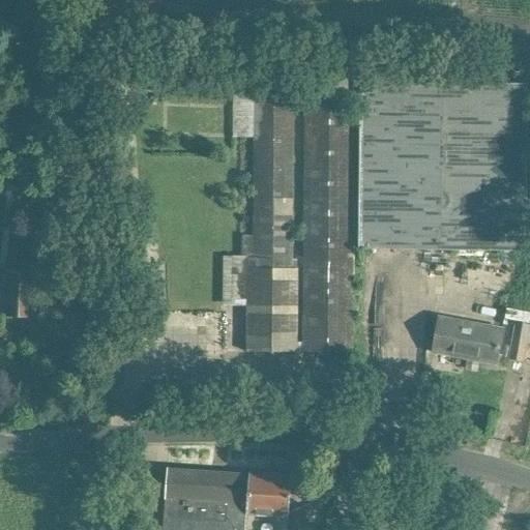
[(527,84),(361,82),(359,248),(525,251),(527,84)]
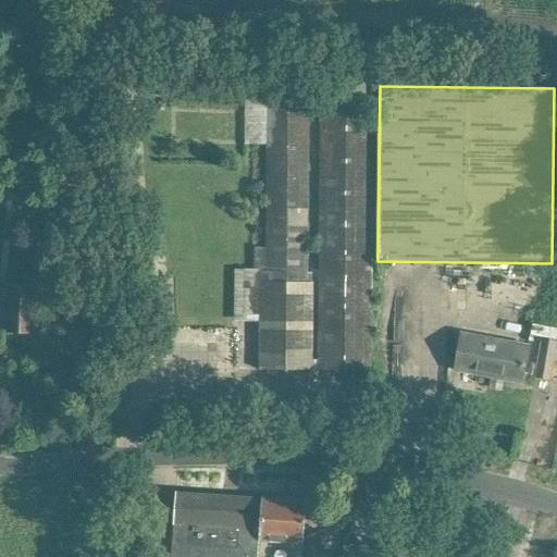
[(261,281),(260,347),(260,369),(314,370),(317,271),(308,271),(311,109),(271,108),(270,145),(268,281),(261,281)]
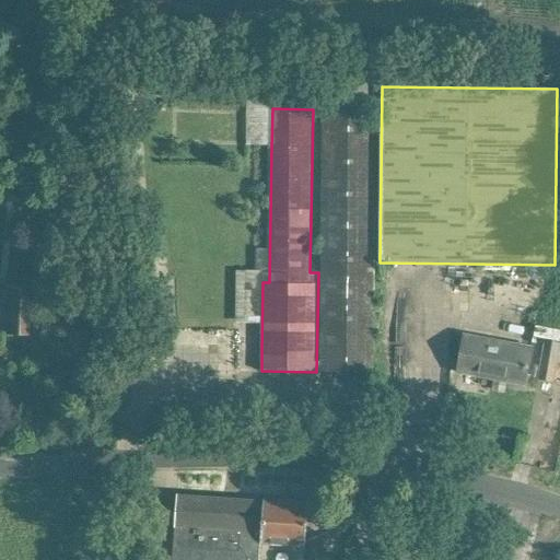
[(321,362),(321,372),(373,372),(373,350),(377,111),(325,109),(321,362)]
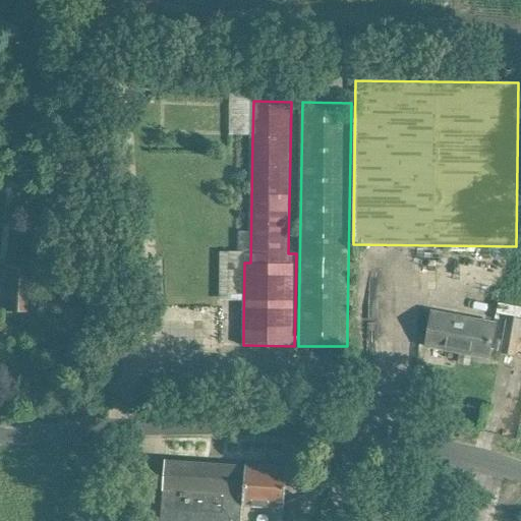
[(241,147),(240,111),(229,111),(230,147),(241,147)]
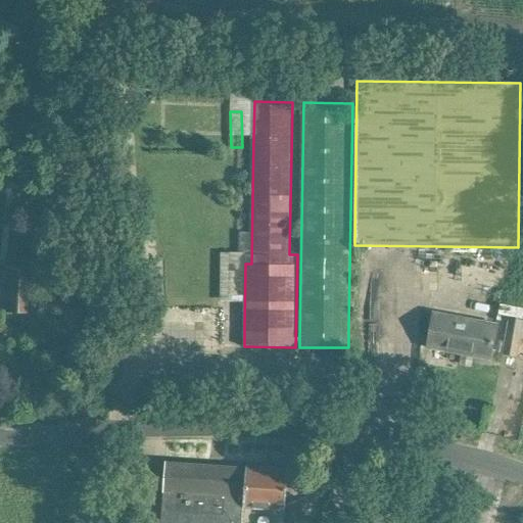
[(33,267),(5,266),(3,312),(31,313),(33,267)]
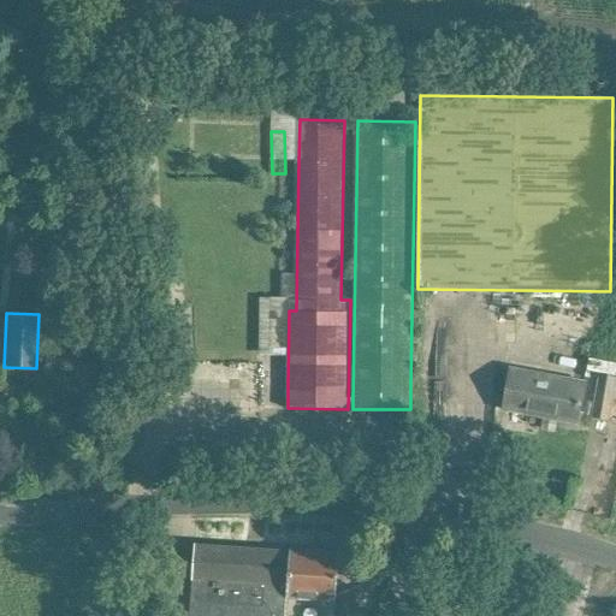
[(615,375),(615,362),(588,359),(586,371),(615,375)]
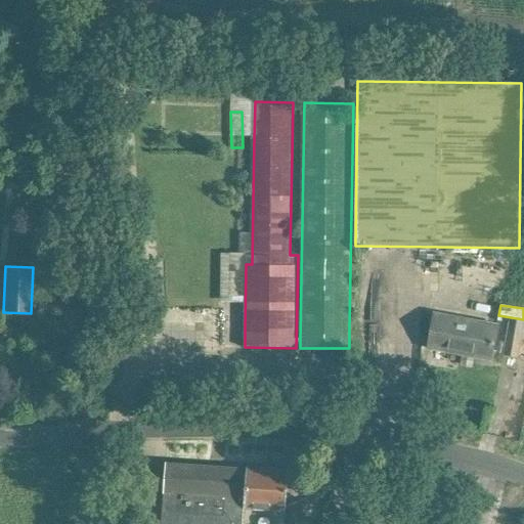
[(435,314),(432,329),(428,349),(449,352),(449,348),(461,350),(460,354),(462,355),(462,353),(489,357),(489,360),(490,360),(497,325),(435,314)]
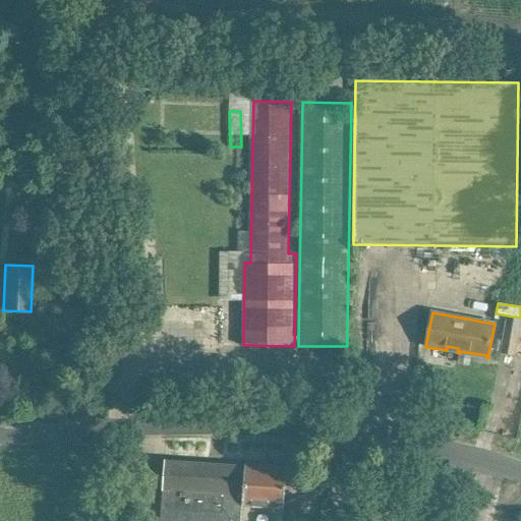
[(519,319),(508,316),(500,351),(512,354),(519,319)]
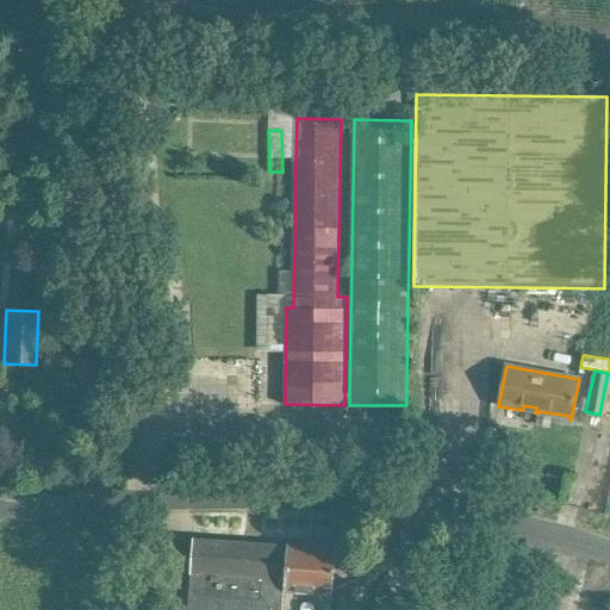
[(246,547),(246,543),(193,540),(191,573),(192,573),(188,609),(281,609),(286,547),(259,545),(259,548),(246,547)]
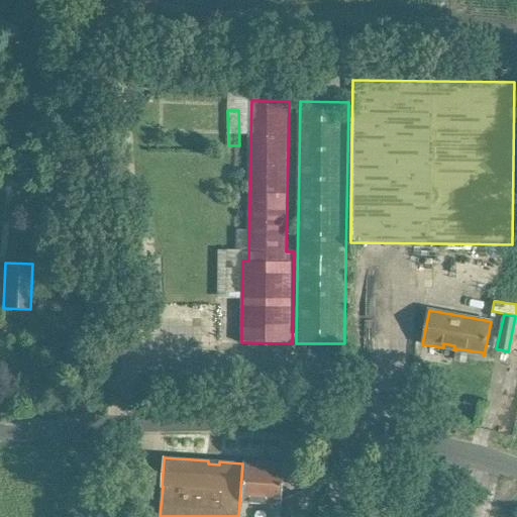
[(242,463),(238,516),(240,516),(242,501),(281,504),(284,463),(243,460),(242,463)]
